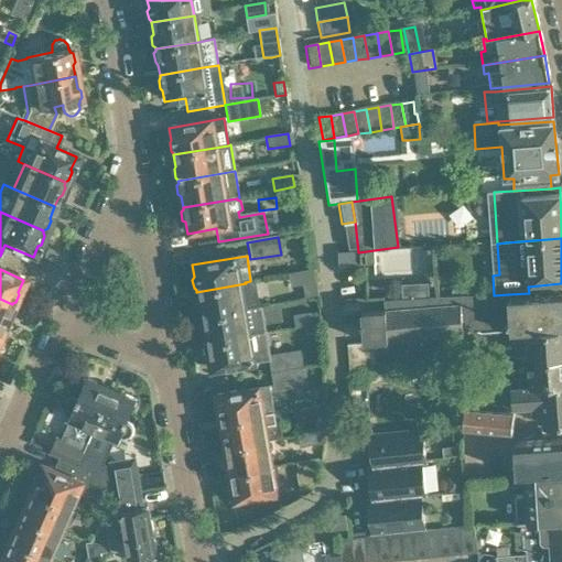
[(311,284),(309,272),(287,277),(289,288),(311,284)]
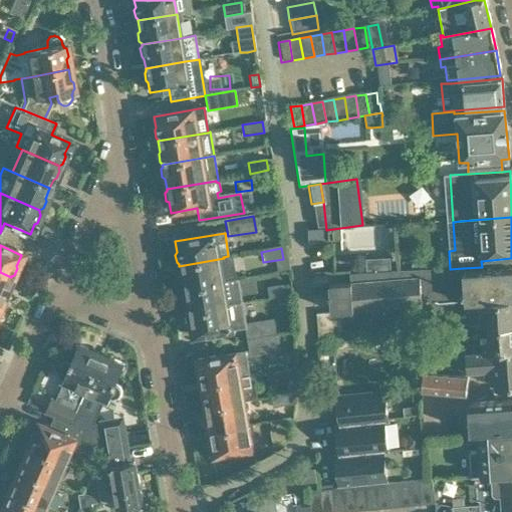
[(233,257),(224,258),(179,266),(181,276),(179,278),(181,287),(183,288),(184,290),(226,283),(236,281),(233,257)]
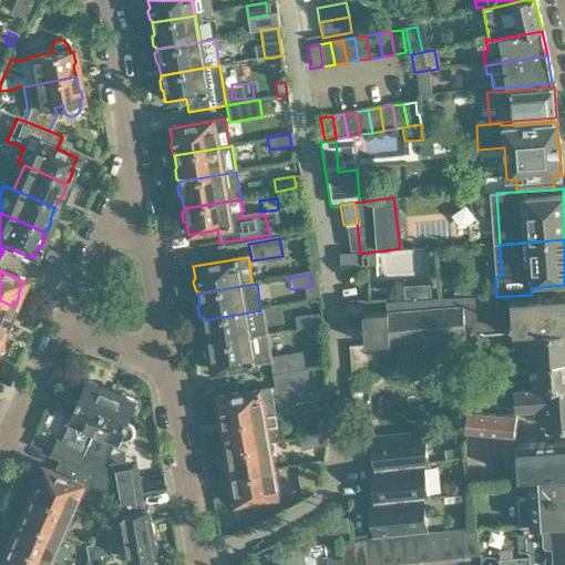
[(403,286),(404,300),(431,299),(430,285),(403,286)]
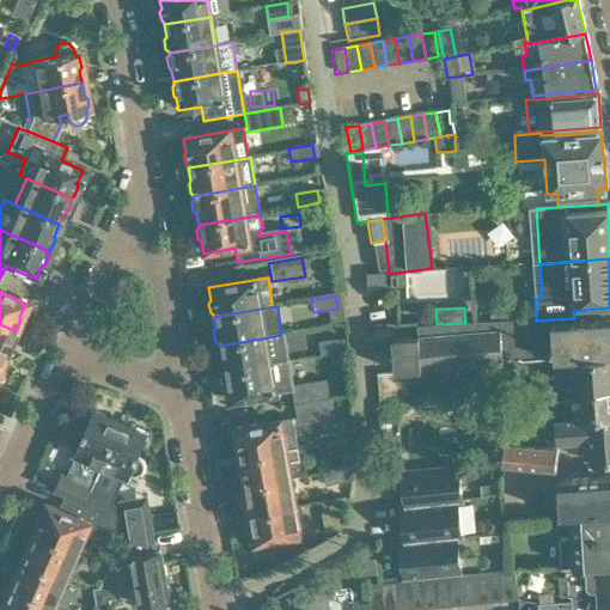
[(324,340),(346,341),(346,323),(324,322),(324,340)]
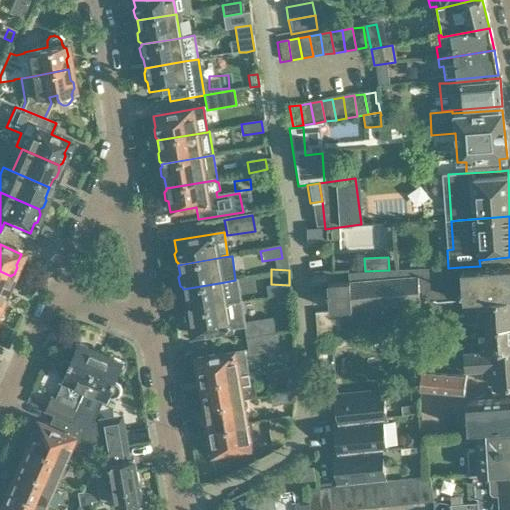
[(509,269),(462,273),(434,275),(436,303),(463,301),(509,297),(509,269)]
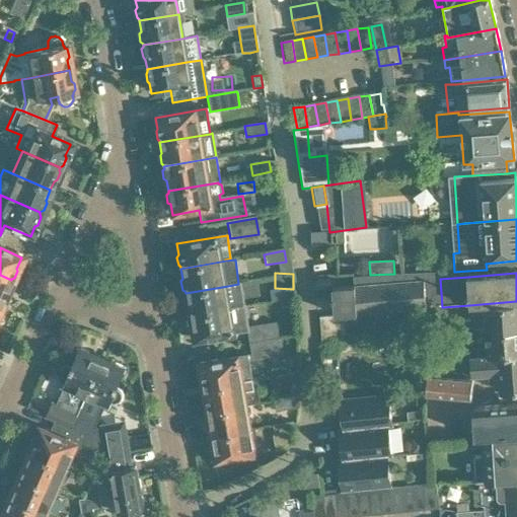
[(11,280),(0,275),(0,302),(1,302),(5,294),(8,292),(11,286),(10,283),(11,280)]
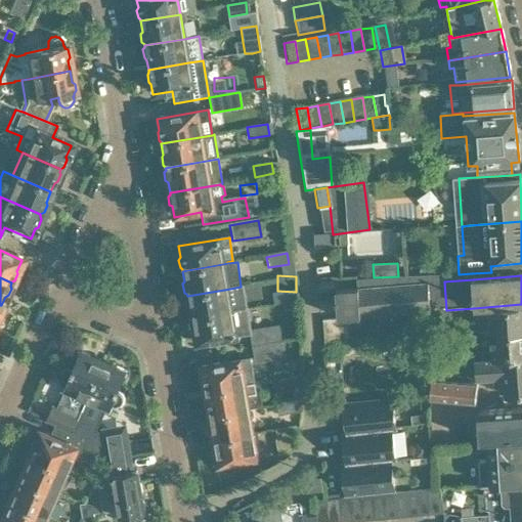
[(356,288),(336,290),(338,318),(361,316),(426,311),(431,311),(429,281),(356,288)]
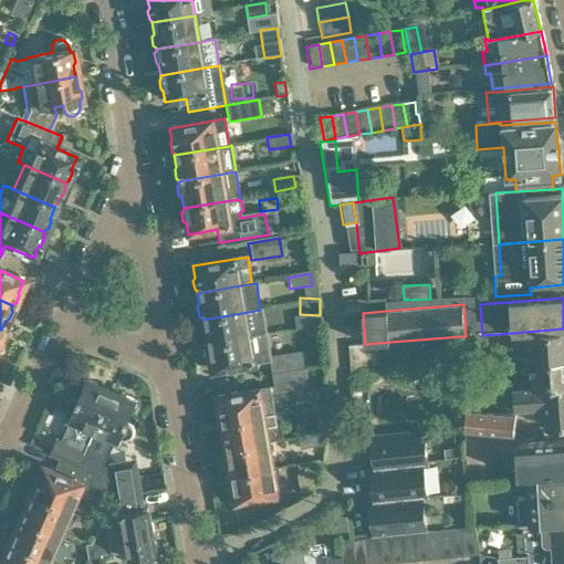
[(260,310),(249,312),(202,320),(202,321),(200,323),(202,332),(205,334),(207,346),(253,337),(268,335),(263,309),(260,310)]
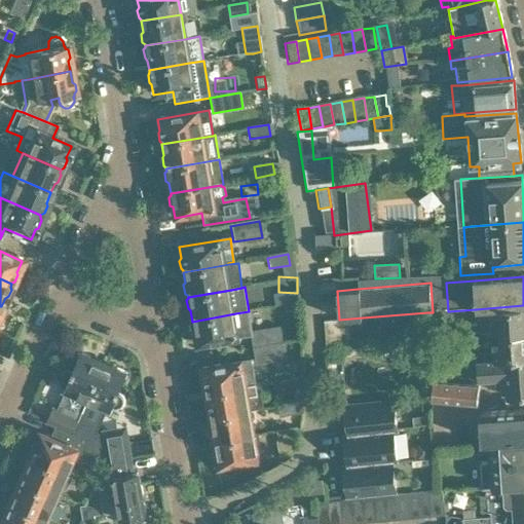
[(293,304),(293,293),(272,296),(274,307),(293,304)]
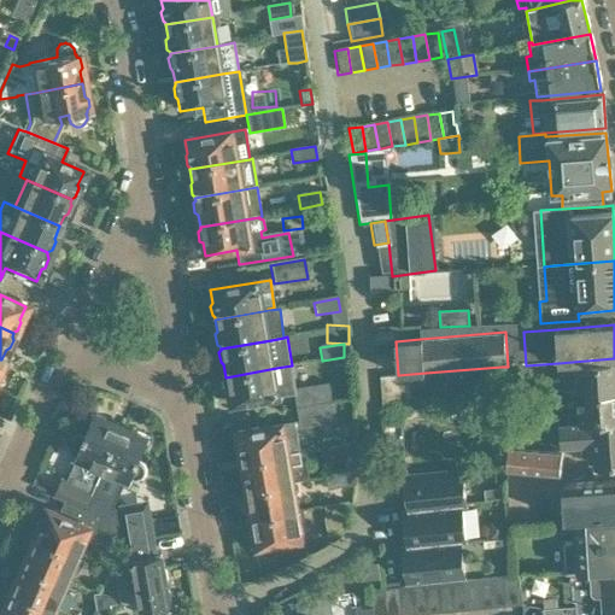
[(560,380),(555,380),(556,391),(560,391),(561,396),(614,391),(614,358),(558,363),(560,380)]
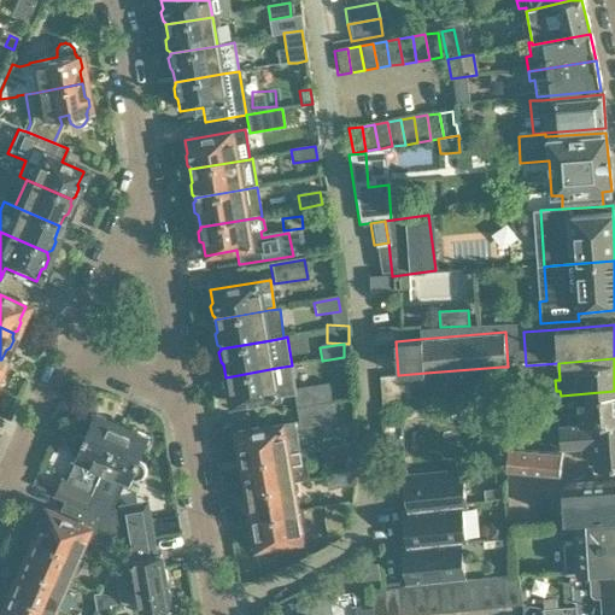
[(292,365),(276,368),(226,378),(226,379),(224,381),(226,391),(228,392),(230,405),(294,394),(293,388),(296,388),(292,365)]
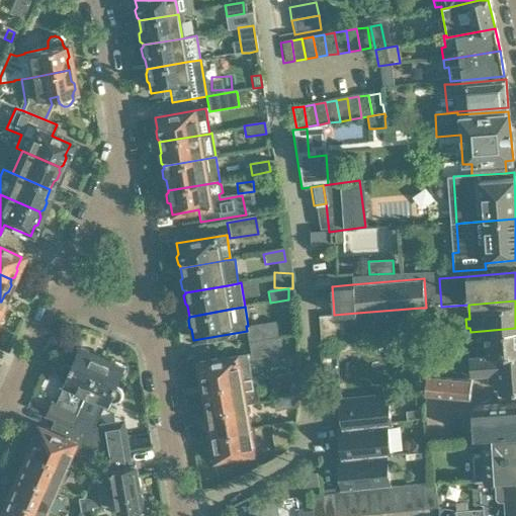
[(422,318),(421,308),(357,313),(357,323),(422,318)]
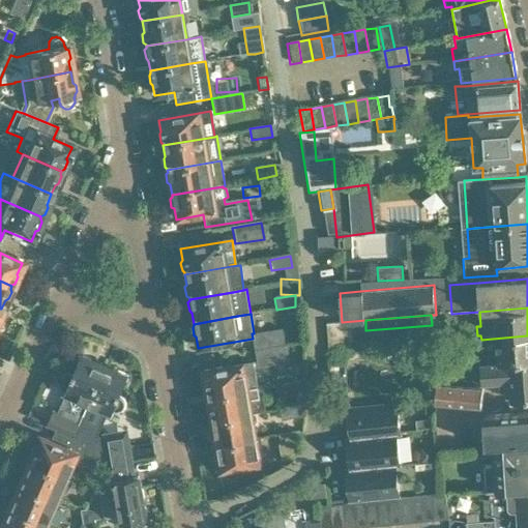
[(365,330),(365,320),(342,322),(325,323),(327,339),(328,351),(344,350),(351,350),(368,348),(367,333),(365,330)]
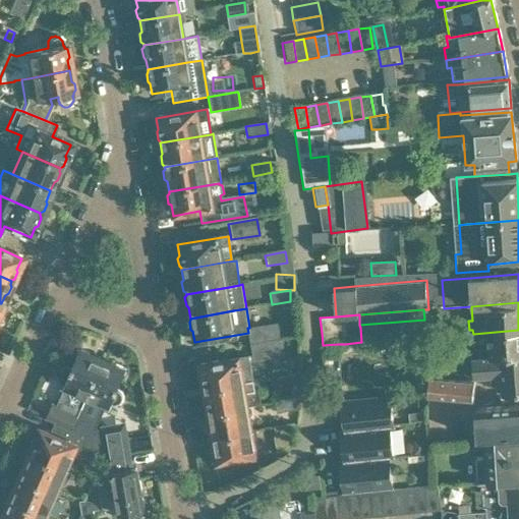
[(247,328),(248,333),(250,345),(280,340),(278,323),(249,328),(247,328)]
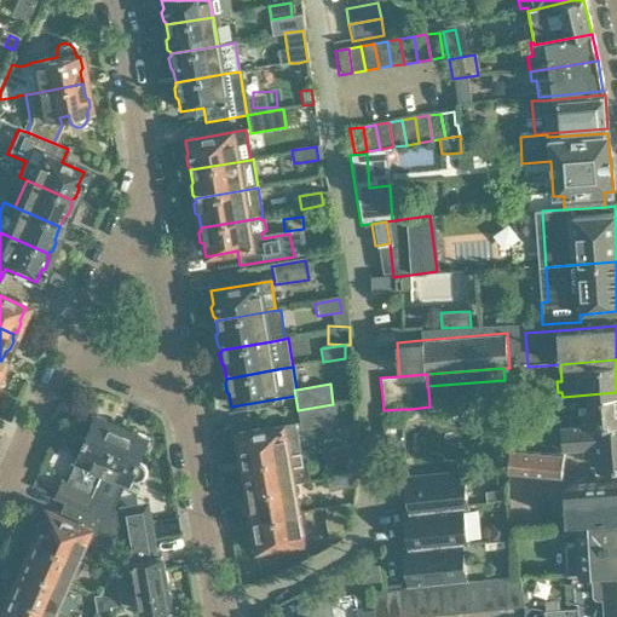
[(463,393),(433,388),(431,407),(460,411),(463,393)]
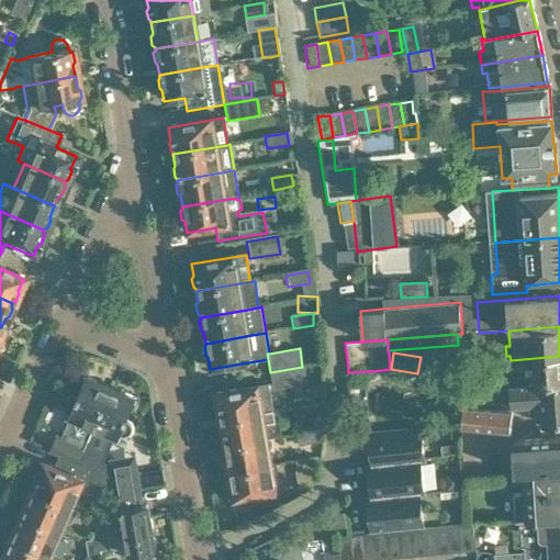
[(559,383),(559,356),(511,360),(512,376),(506,376),(488,377),(488,373),(473,373),(474,391),(496,389),(559,383)]
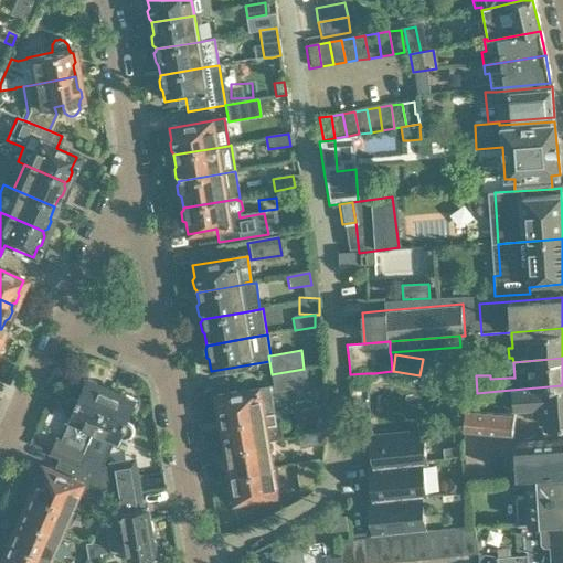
[(274,391),(306,385),(304,369),(272,374),(274,391)]
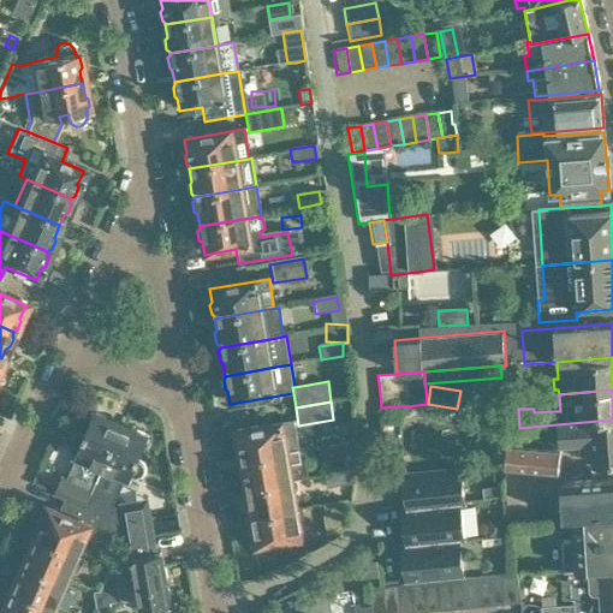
[(400,422),(399,406),(381,408),(381,423),(400,422)]
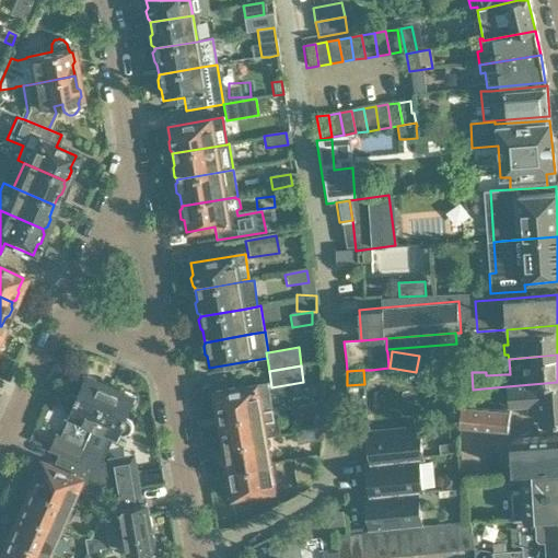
[(86,439),(108,387),(84,376),(74,397),(72,396),(70,396),(68,396),(66,397),(65,397),(64,398),(62,399),(61,400),(61,402),(61,403),(61,404),(60,405),(61,407),(61,408),(62,409),(64,411),(65,413),(68,414),(67,416),(80,422),(77,428),(74,427),(68,442),(54,436),(47,451),(58,456),(58,455),(77,463),(86,439)]
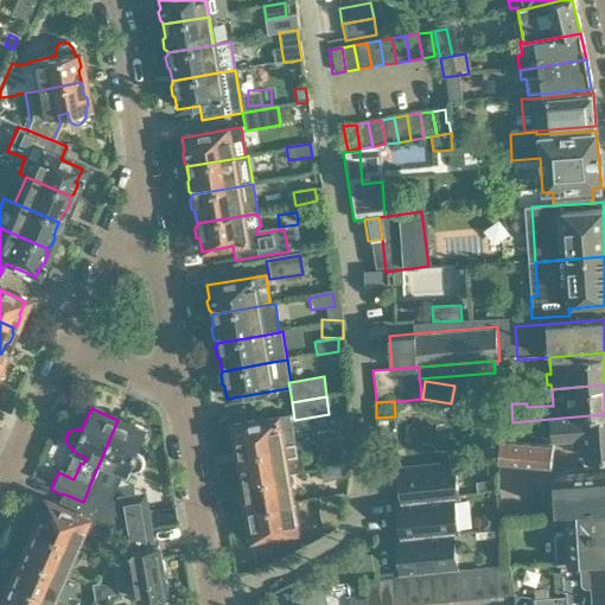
[(604,459),(604,414),(536,420),(536,425),(537,428),(539,433),(541,437),(545,439),(552,440),(578,439),(580,458),(585,458),(585,460),(604,459)]
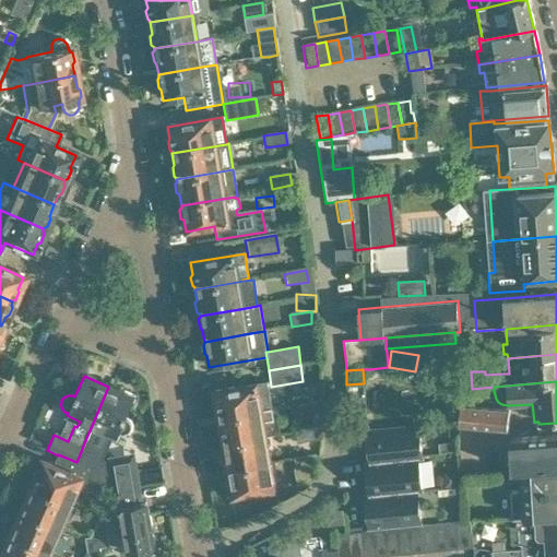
[(268,383),(213,393),(215,404),(213,407),(214,416),(217,418),(217,419),(261,412),(258,398),(269,395),(268,383)]
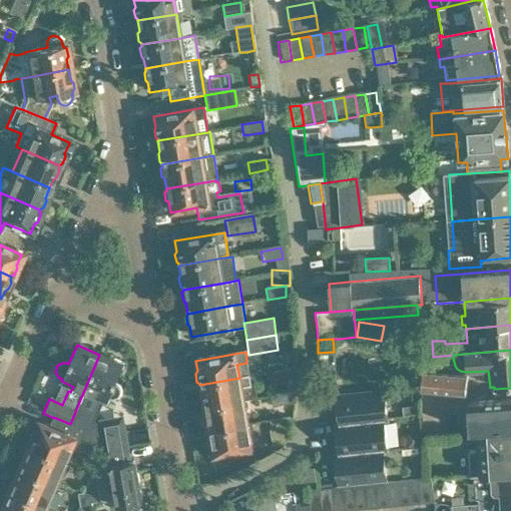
[(79,402),(70,424),(74,426),(75,425),(99,436),(100,437),(101,437),(99,423),(94,421),(104,400),(107,401),(108,398),(110,399),(113,400),(116,399),(118,397),(120,395),(120,392),(120,389),(119,387),(117,385),(114,383),(119,373),(122,365),(99,355),(79,402)]
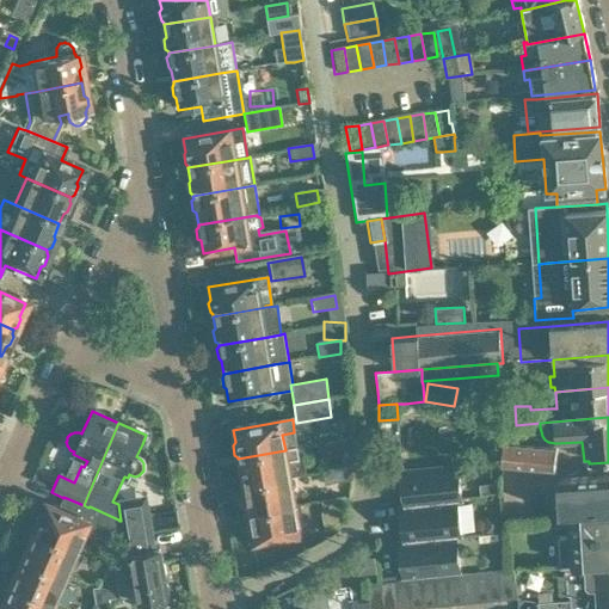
[(344,454),(344,441),(319,446),(321,457),(344,454)]
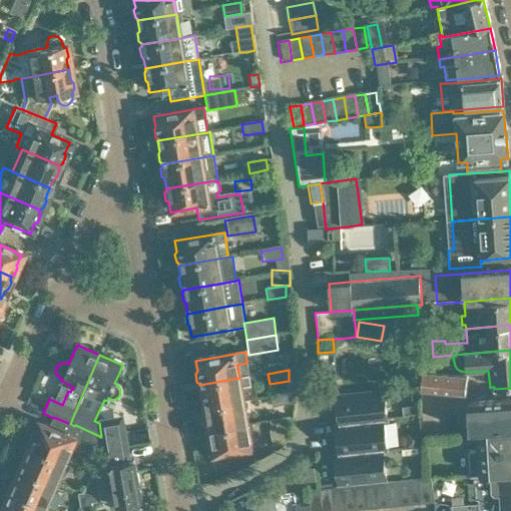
[(465,394),(467,375),(422,371),(420,390),(465,394)]
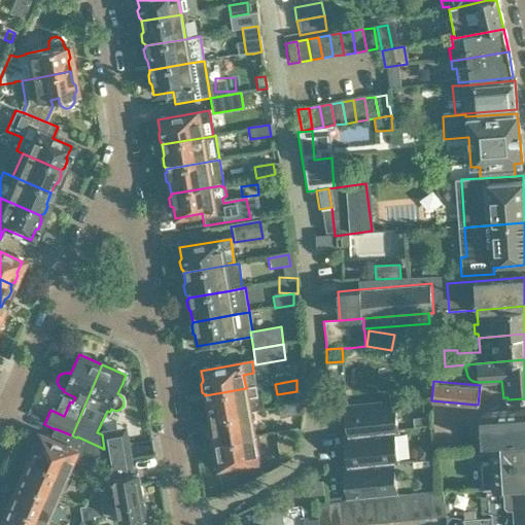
[(256,386),(246,388),(205,395),(207,407),(205,409),(206,416),(209,418),(209,420),(248,414),(246,397),(258,395),(256,386)]
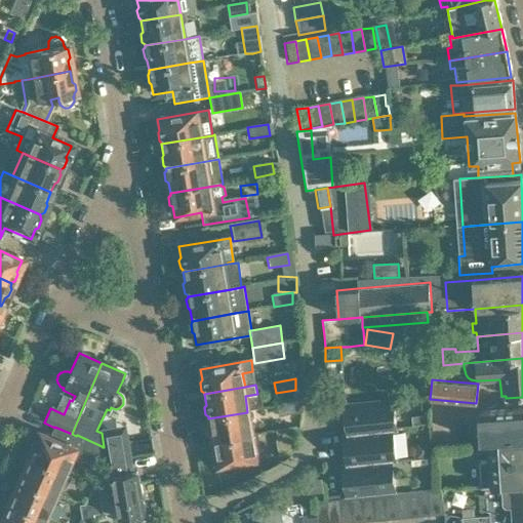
[(343,406),(346,437),(391,434),(395,433),(392,402),(343,406)]
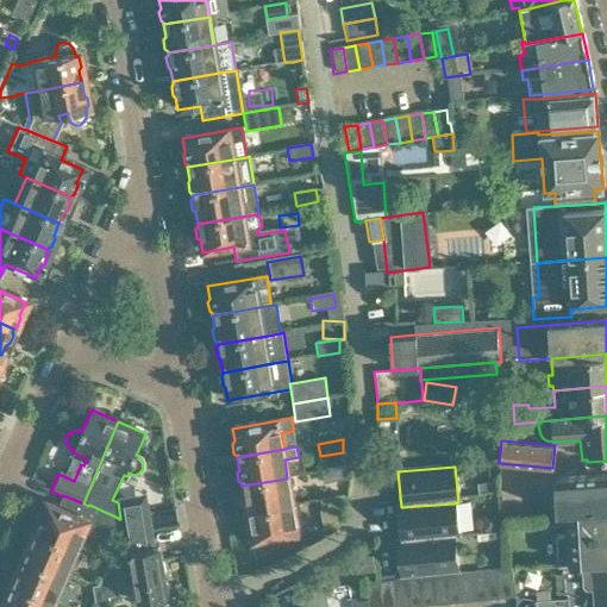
[(343,469),(319,473),(321,486),(342,482),(343,469)]
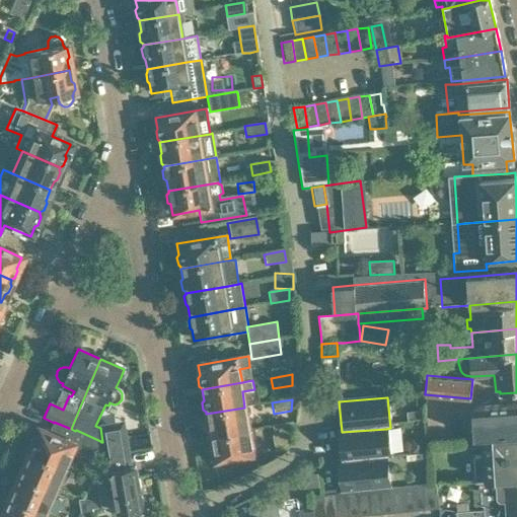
[(516,405),(472,409),(472,421),(474,441),(485,440),(516,438),(516,405)]
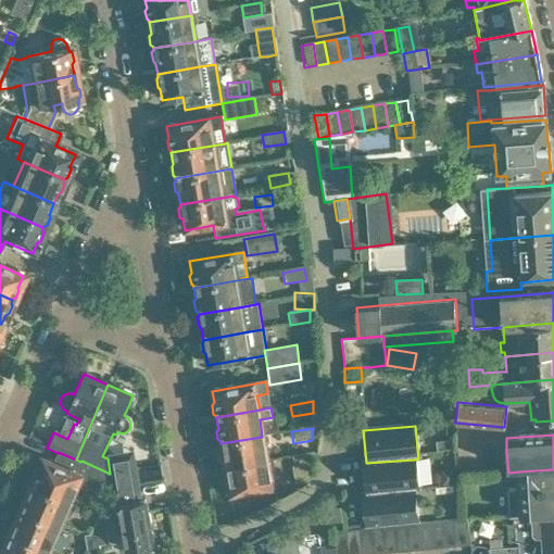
[(118,437),(120,462),(136,461),(136,437),(118,437)]
